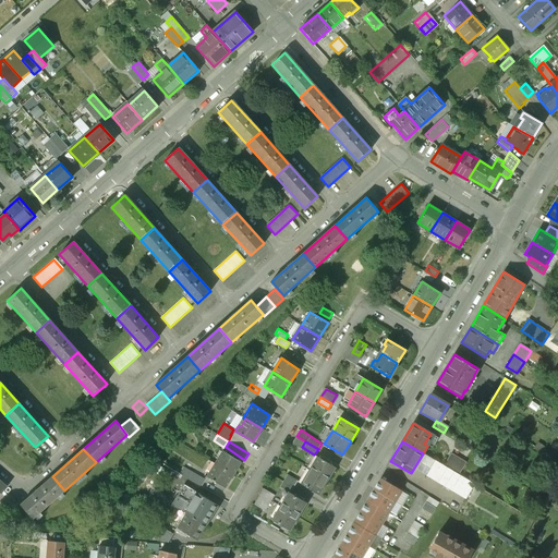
[(240,462),(222,450),(218,457),(220,458),(216,464),(232,474),(240,462)]
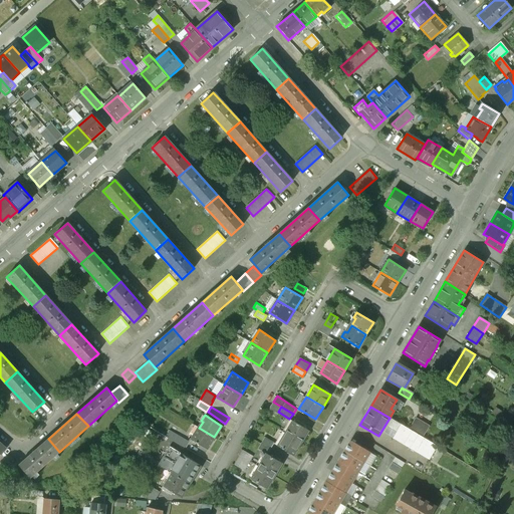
[(428,427),(415,419),(409,429),(422,437),(428,427)]
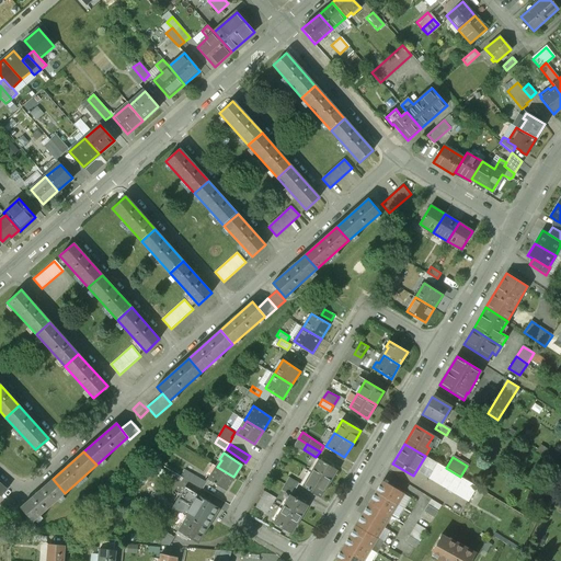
[(338,470),(319,459),(310,472),(329,483),(338,470)]
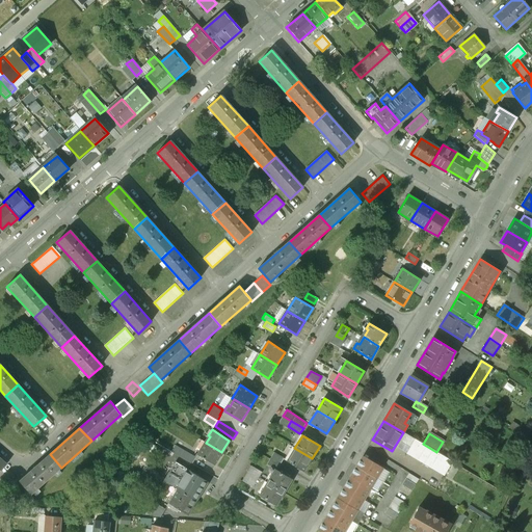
[(423,444),(414,439),(406,453),(444,476),(452,461),(436,452),(423,444)]
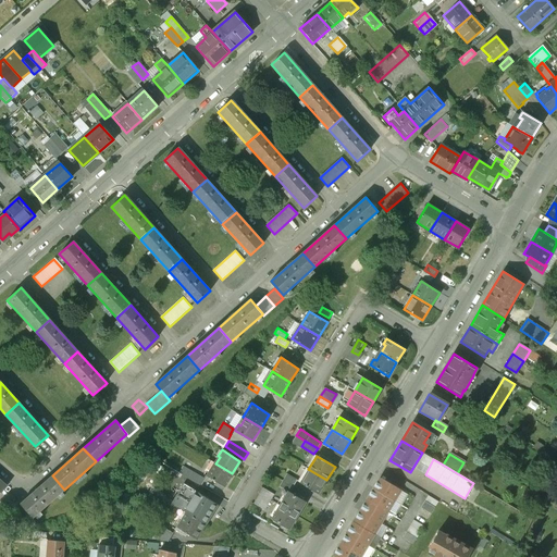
[(232,473),(215,463),(211,471),(209,470),(206,475),(215,482),(214,484),(222,490),(232,473)]
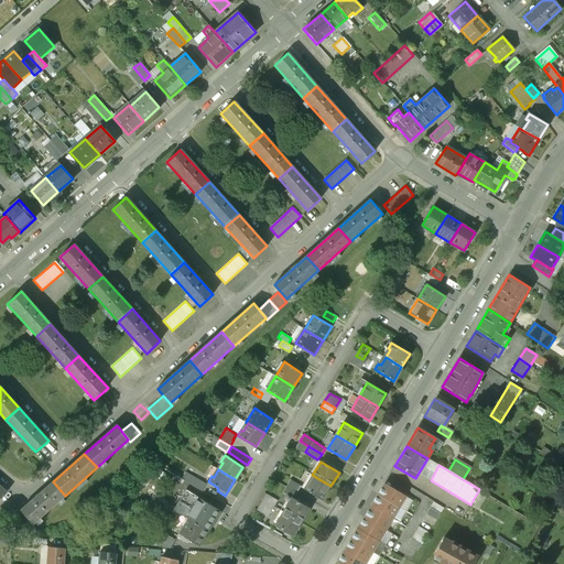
[(331,486),(312,475),(304,488),(323,500),(331,486)]
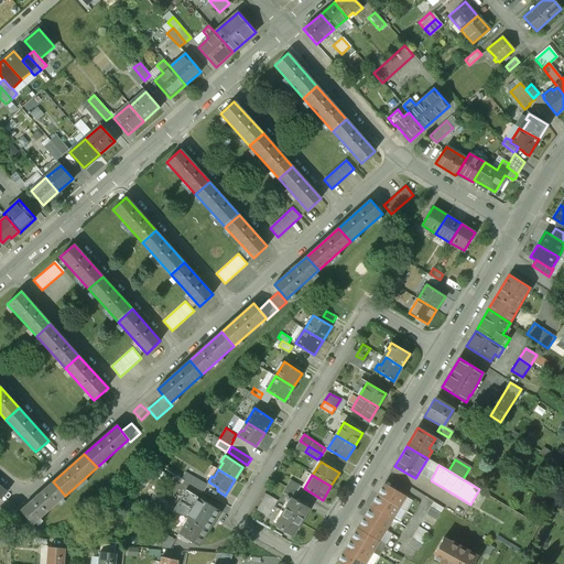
[(207,485),(192,476),(188,483),(203,491),(207,485)]
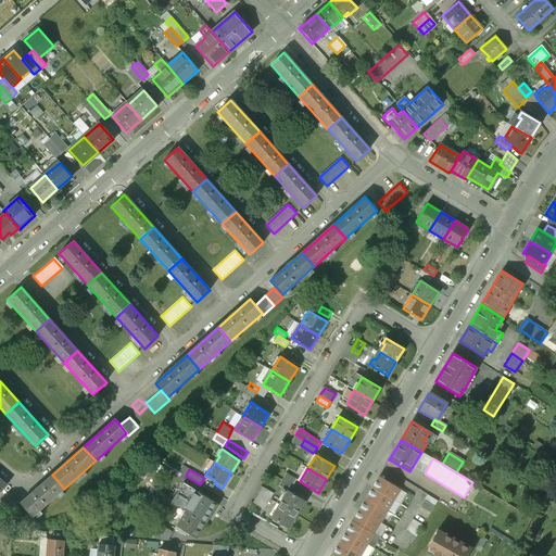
[(297,479),(287,472),(282,480),(292,485),(297,479)]
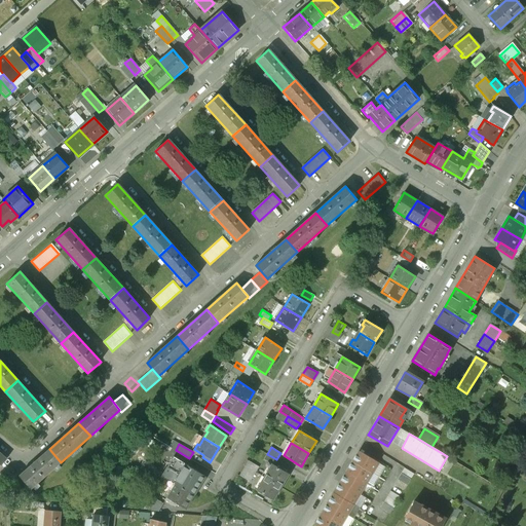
[(49,449),(20,476),(31,489),(61,462),(49,449)]
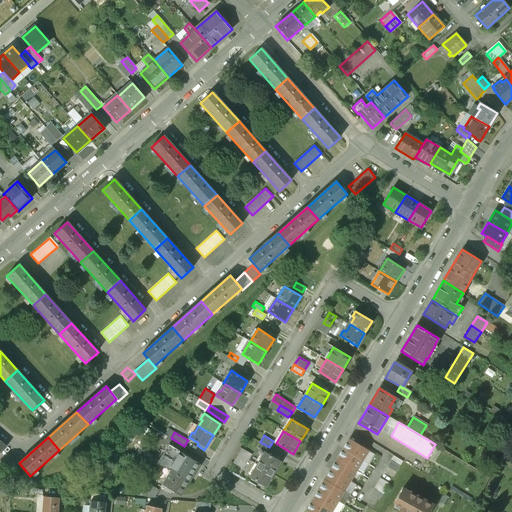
[(350,440),(347,444),(346,443),(339,455),(340,456),(335,465),(334,464),(327,475),(328,476),(323,485),(322,484),(315,496),(316,496),(311,505),(310,504),(306,510),(309,511),(332,511),(369,451),(350,440)]
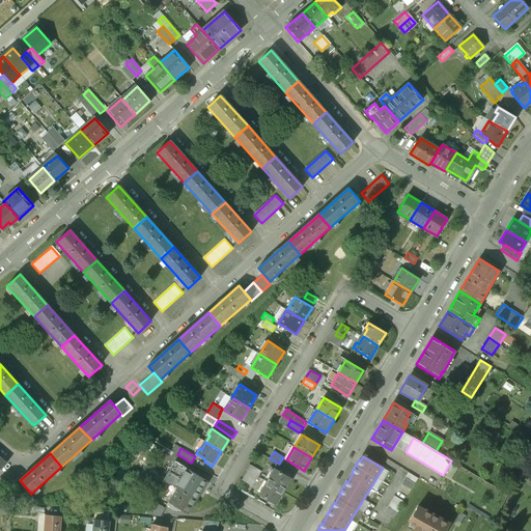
[(279,464),(270,458),(267,464),(275,469),(275,468),(276,469),(279,464)]
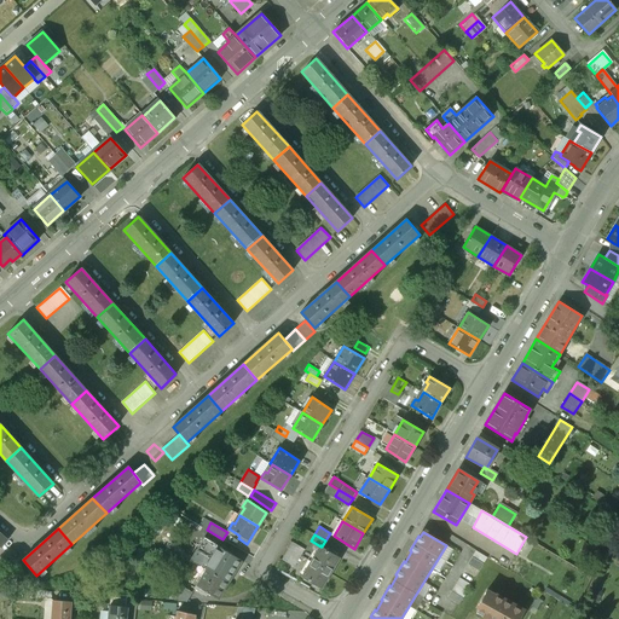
[(218,545),(204,537),(192,557),(183,551),(184,550),(171,542),(160,560),(196,562),(204,567),(218,545)]
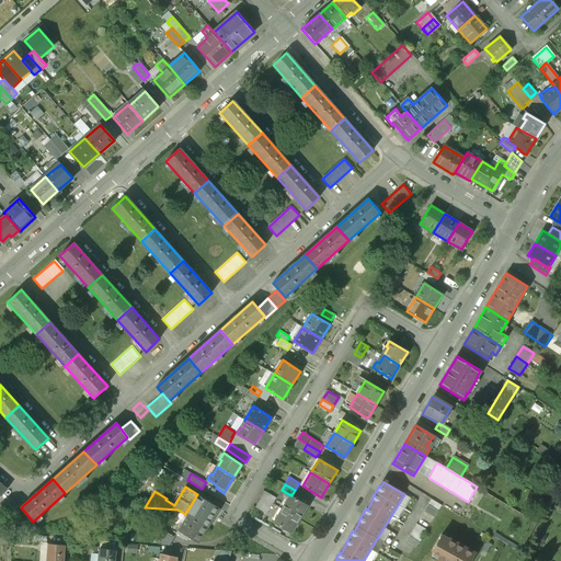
[(276,497),(265,491),(262,496),(273,503),(276,497)]
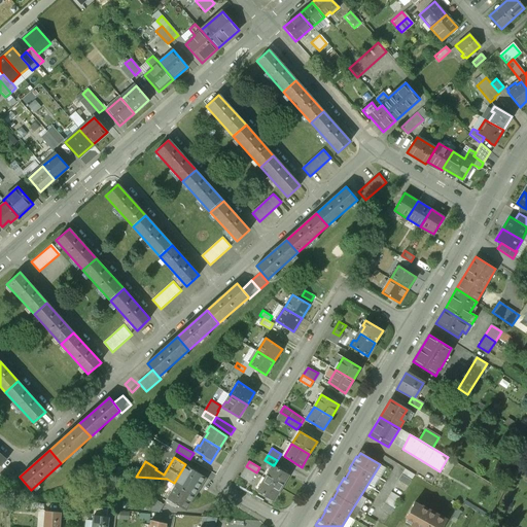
[(206,477),(185,464),(174,483),(176,485),(195,496),(206,477)]
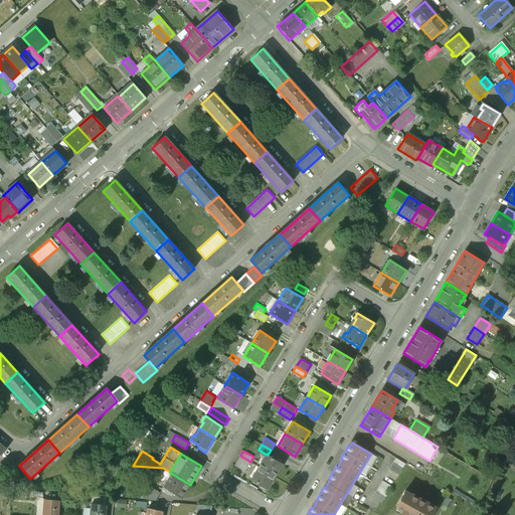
[(268,455),(267,454),(267,455),(259,467),(275,477),(283,464),(268,455)]
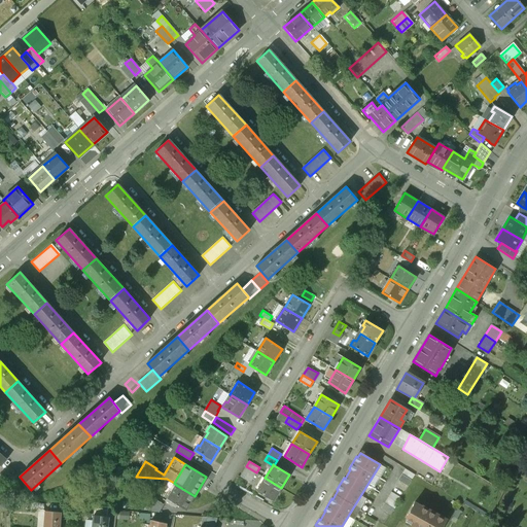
[(246,466),(240,477),(250,483),(256,472),(246,466)]
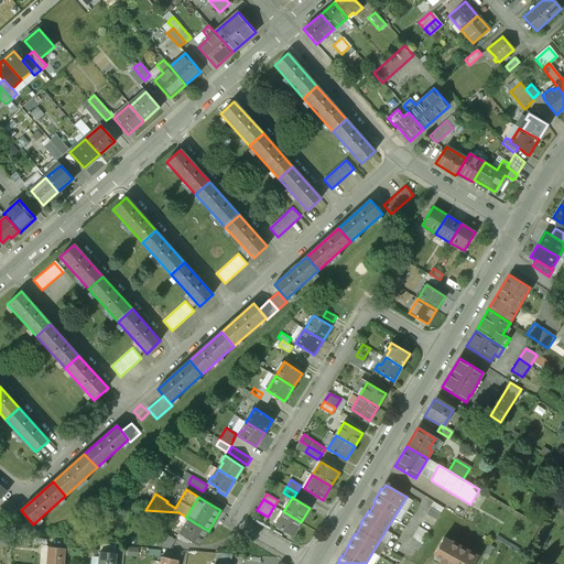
[(9,500),(0,508),(9,519),(18,510),(9,500)]
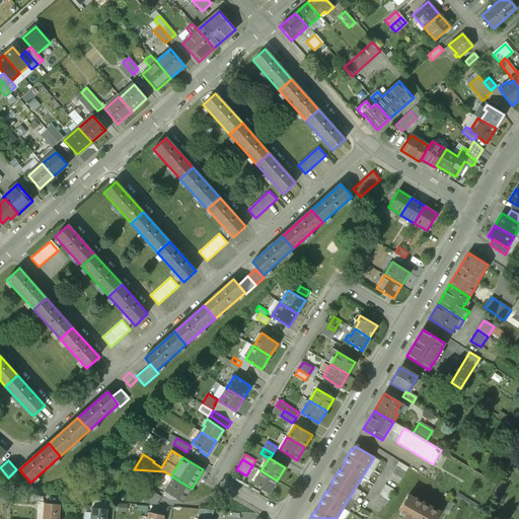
[(409,467),(398,461),(395,467),(404,473),(409,467)]
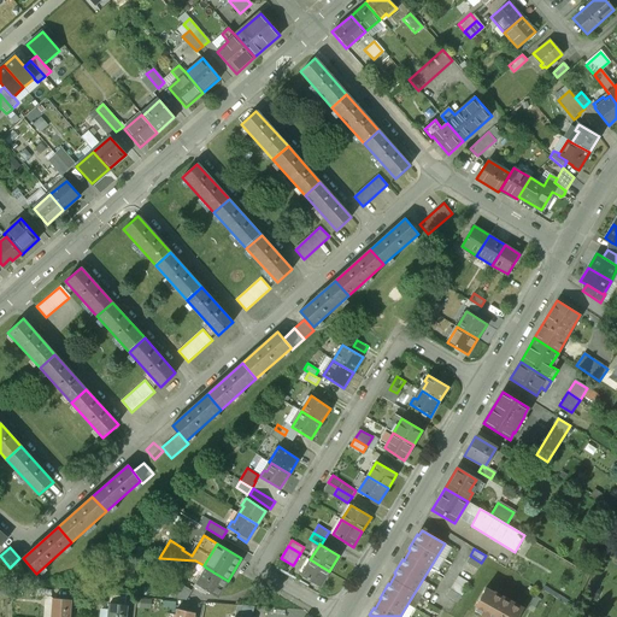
[(481,563),(470,556),(465,563),(477,569),(481,563)]
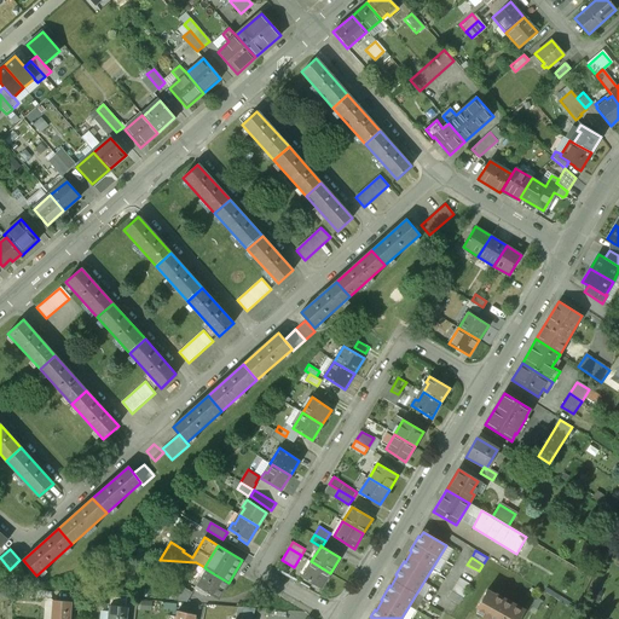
[(330,573),(311,561),(301,577),(322,589),(330,573)]
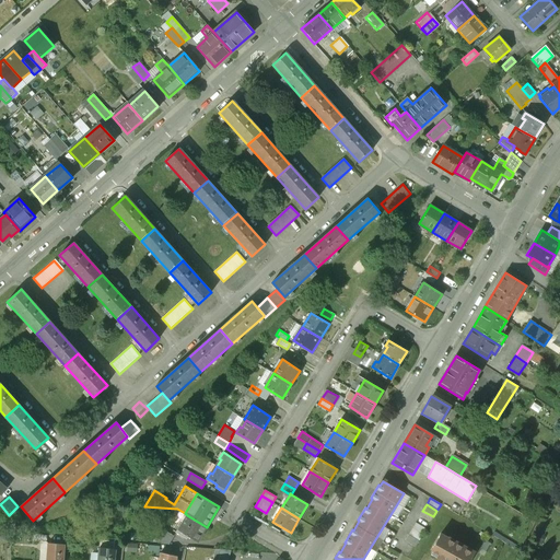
[(207,527),(187,515),(176,532),(186,537),(187,535),(198,541),(207,527)]
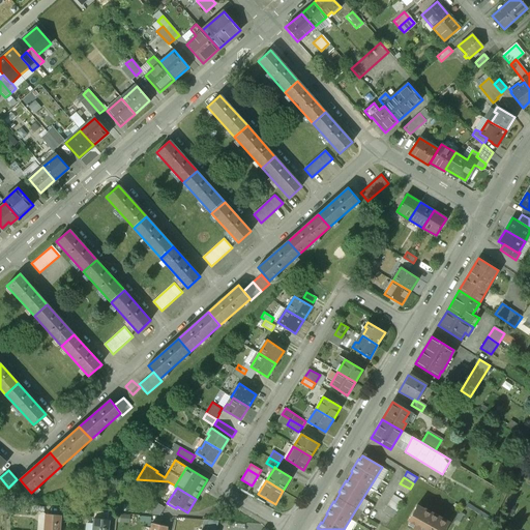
[(403,501),(392,495),(385,506),(394,511),(396,512),(403,501)]
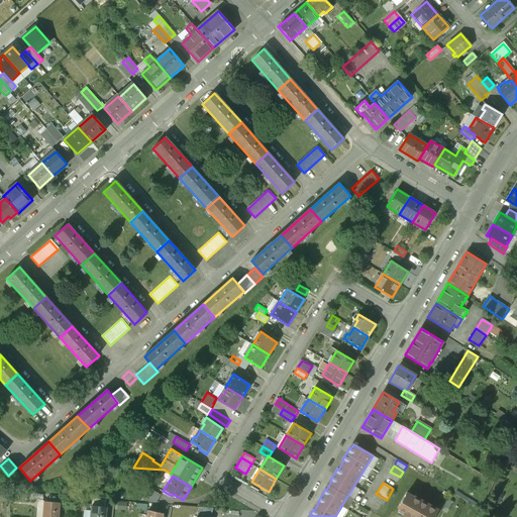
[(151,489),(144,500),(146,501),(156,503),(161,495),(151,489)]
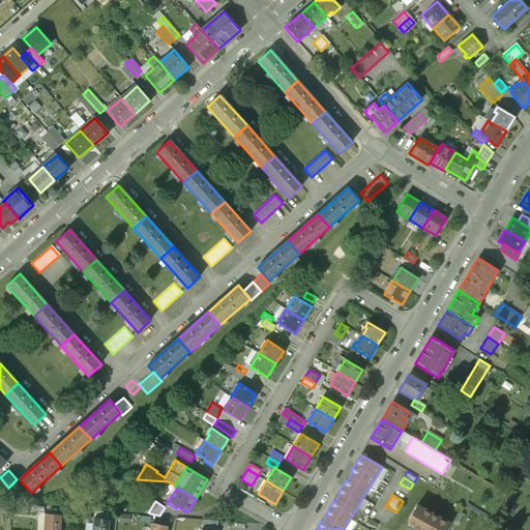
[(394,511),(385,506),(382,511),(391,518),(394,511)]
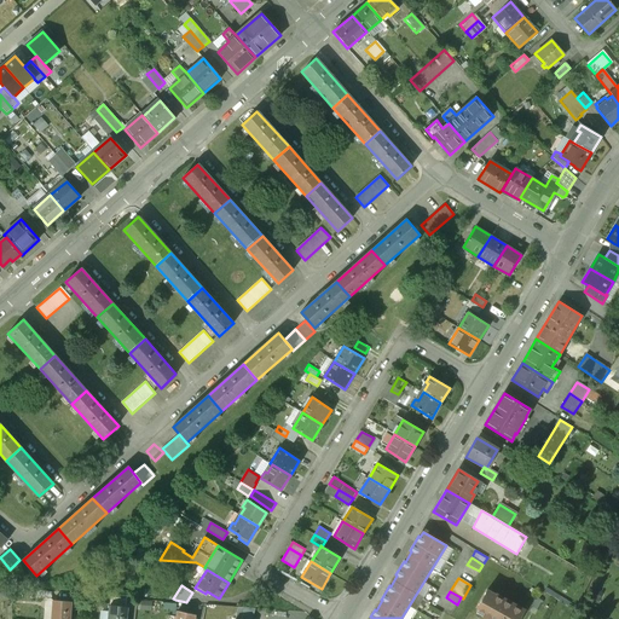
[(495,596),(486,591),(476,608),(485,613),(482,618),(485,618),(519,618),(525,611),(496,595),(495,596)]
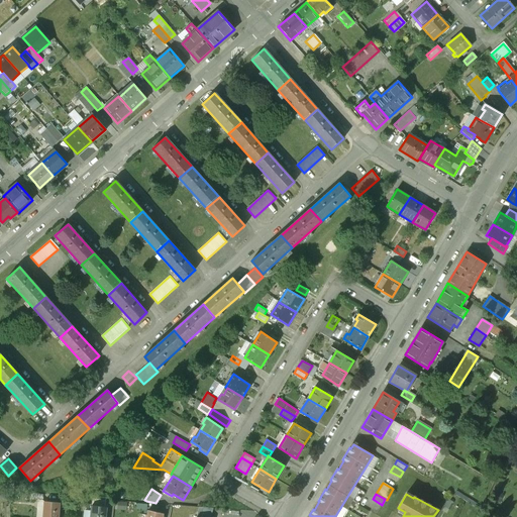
[(58,516),(60,503),(44,502),(42,516),(58,516)]
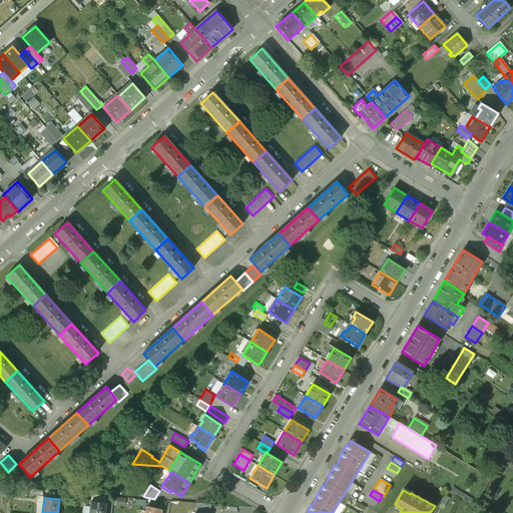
[(104,512),(106,504),(91,502),(89,512),(104,512)]
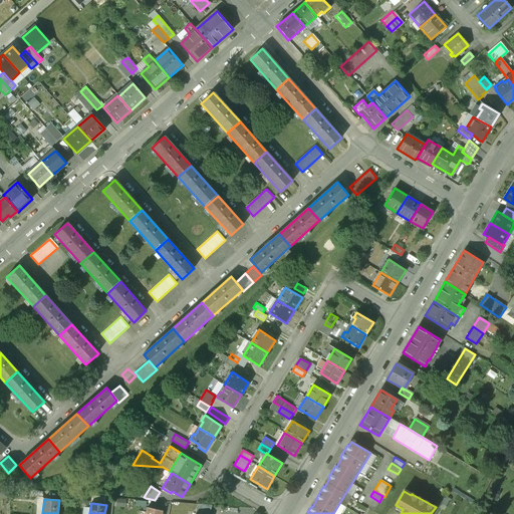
[(209,513),(213,505),(199,504),(196,513),(209,513)]
